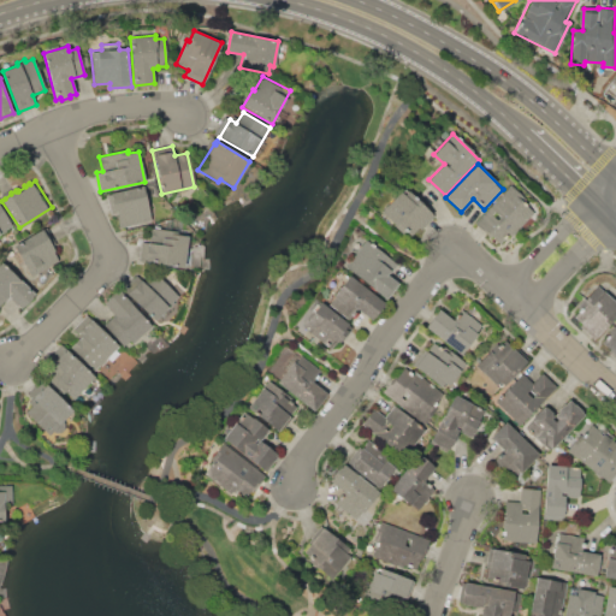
[(142,185),(150,220),(119,227),(116,211),(113,212),(108,194),(142,185)]
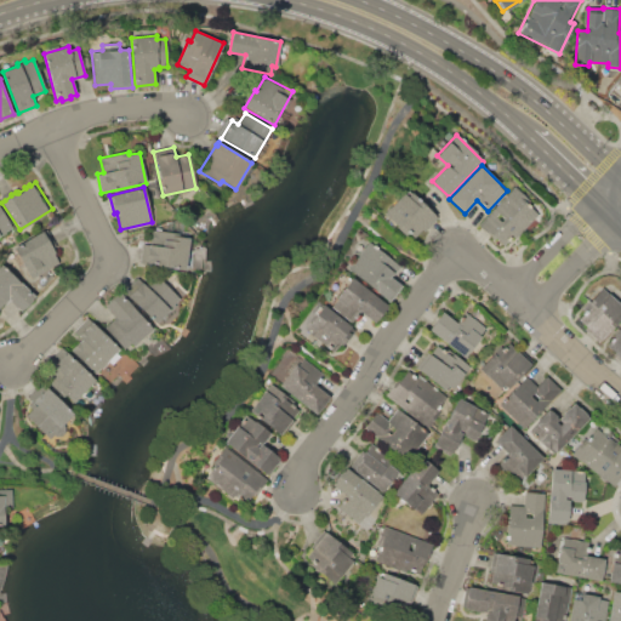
[(479,224),(516,187),(518,191),(520,188),(540,208),(502,246),(479,224)]
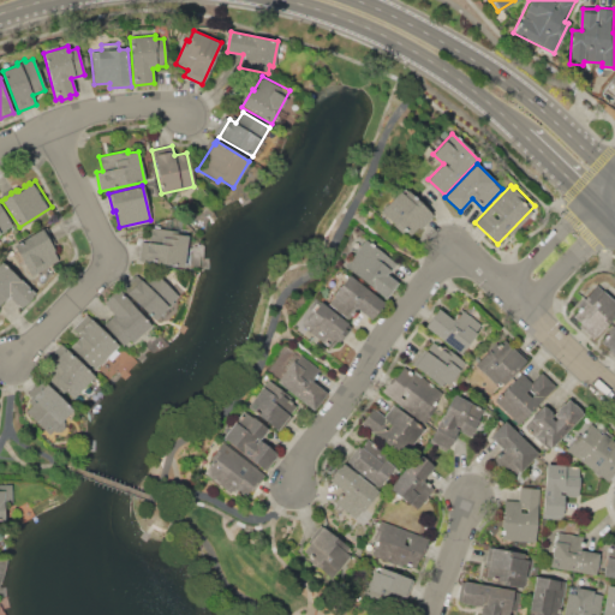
[(382,210),(400,191),(401,192),(404,190),(412,197),(413,195),(433,212),(410,237),(382,210)]
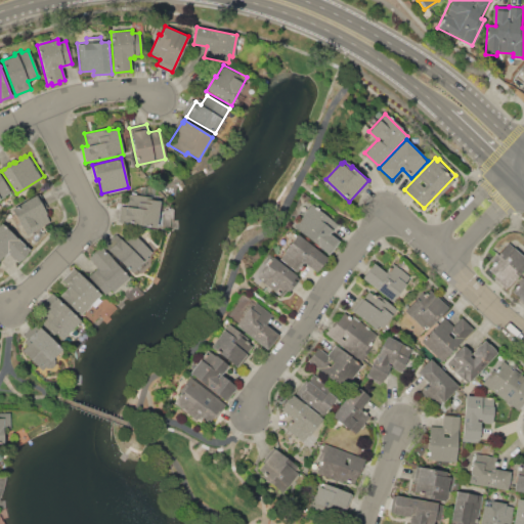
[(0,175),(10,191),(0,198),(0,175)]
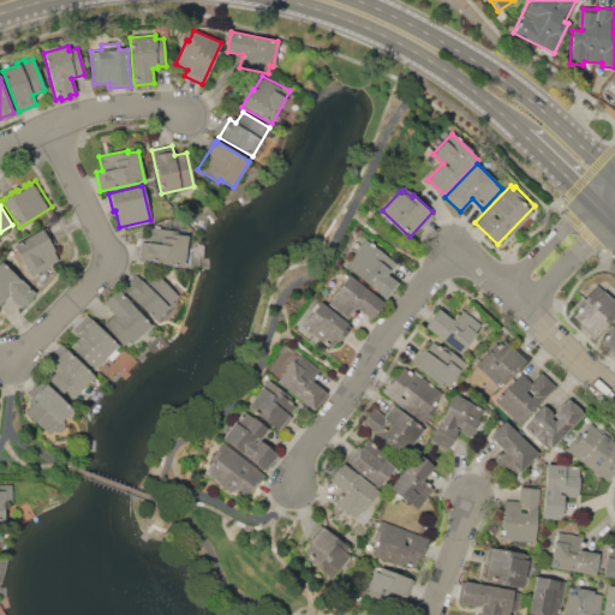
[(138,260),(143,226),(178,231),(178,234),(187,236),(184,267),(138,260)]
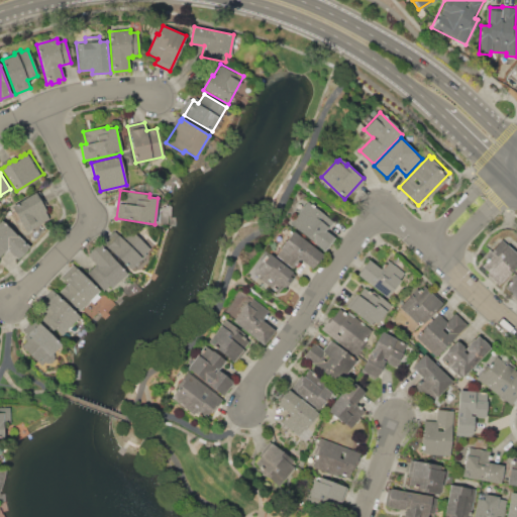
[(9,206),(39,191),(46,205),(43,207),(49,219),(25,232),(14,211),(12,212),(9,206)]
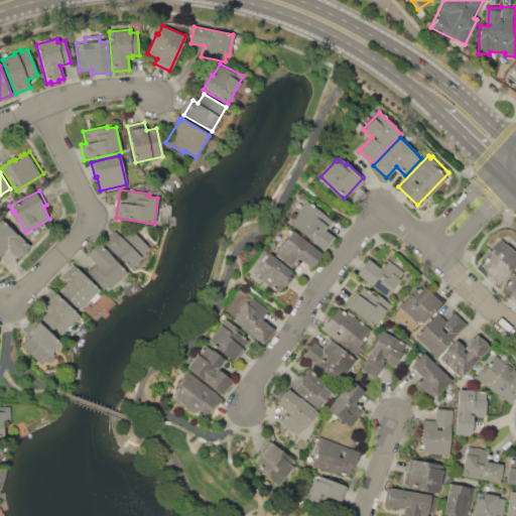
[(289,224),(306,201),(309,204),(310,203),(314,206),(313,207),(332,221),(325,230),(334,237),(325,250),(289,224)]
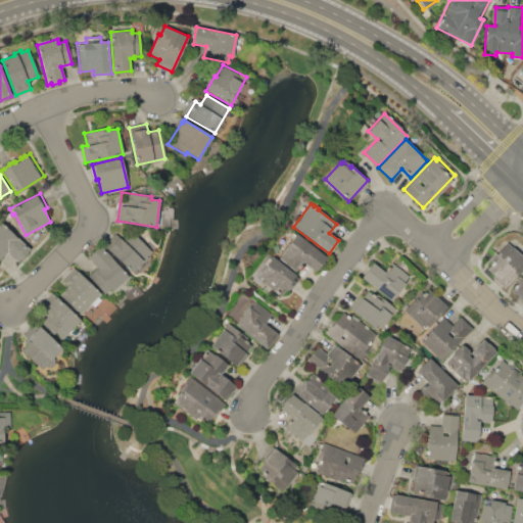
[(0,221),(30,249),(16,263),(7,254),(4,257),(3,256),(0,259),(0,221)]
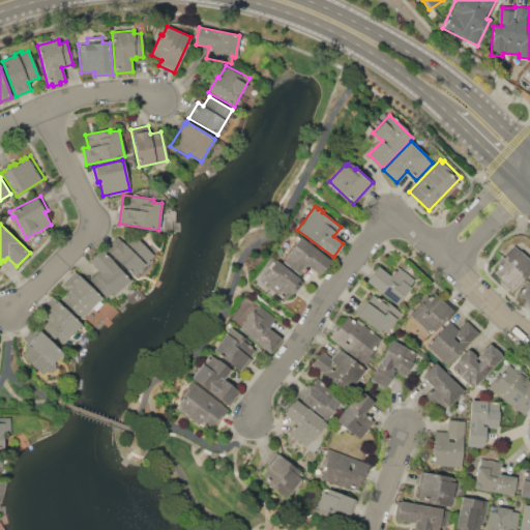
[(110,252),(122,240),(124,243),(134,234),(153,256),(133,275),(110,252)]
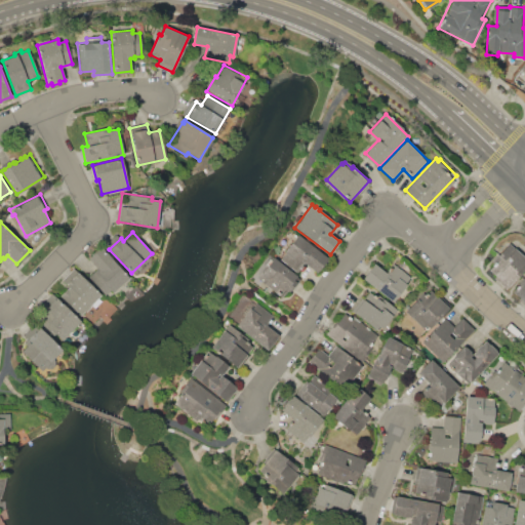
[(297,234),(328,257),(317,272),(305,263),(297,272),(281,259),(285,253),(284,252),(297,234)]
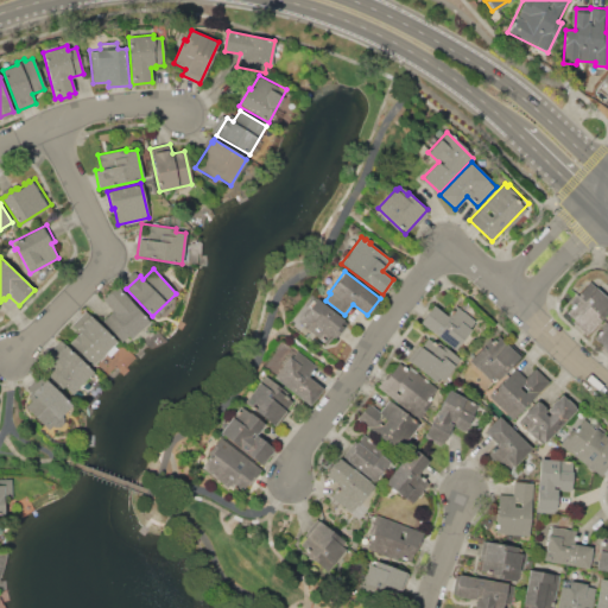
[(567,312),(578,299),(575,297),(590,282),(607,298),(607,303),(607,304),(607,311),(587,335),(572,322),(574,320),(567,312)]
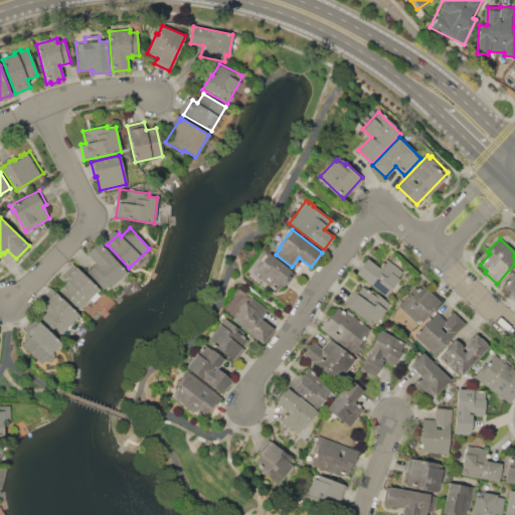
[(99,242),(126,272),(110,288),(107,285),(103,290),(87,273),(96,264),(93,261),(92,262),(89,258),(89,256),(87,254),(99,242)]
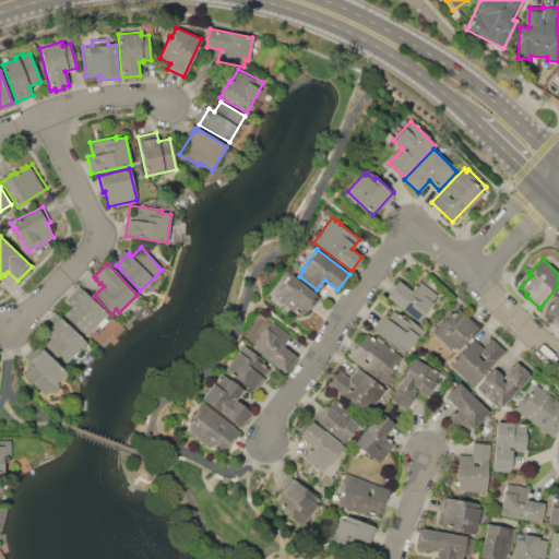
[(274,295),(284,282),(283,281),(289,273),(320,296),(304,318),(274,295)]
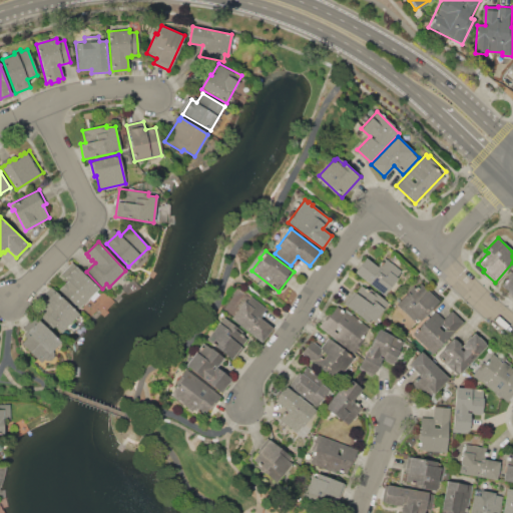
[(355,272),(366,258),(377,267),(384,258),(402,271),(384,295),(355,272)]
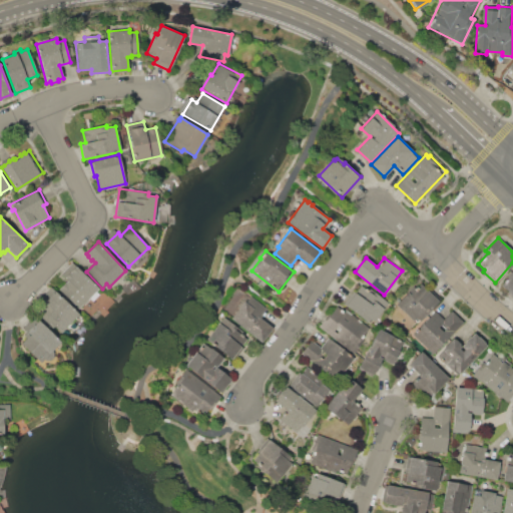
[(78,309),(58,290),(67,280),(64,278),(75,266),(98,288),(78,309)]
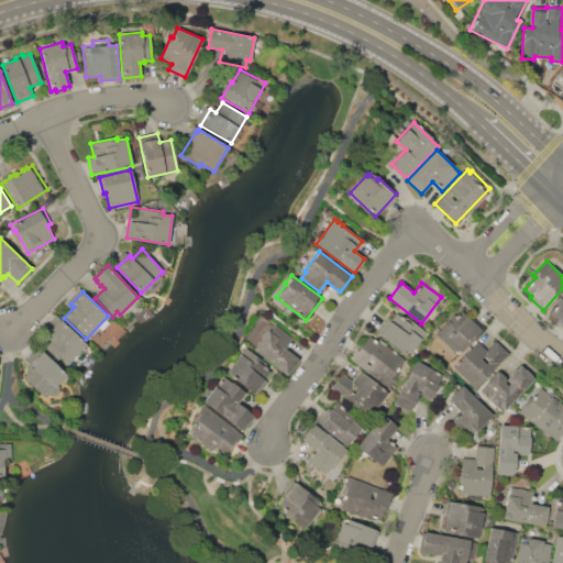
[(562,295),(562,326),(555,320),(558,318),(550,312),(562,295)]
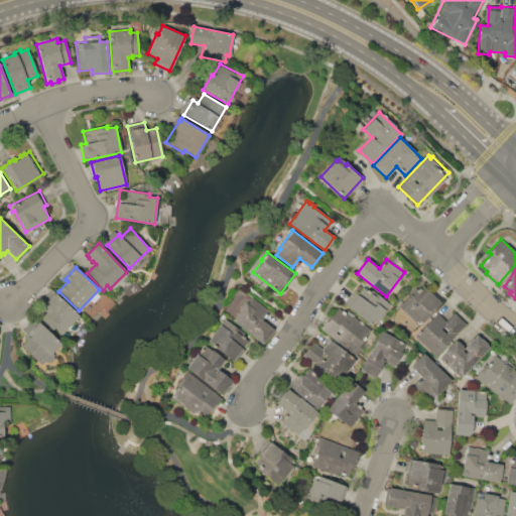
[(419,324),(416,320),(415,323),(398,306),(411,291),(414,294),(425,282),(442,299),(440,301),(441,302),(422,323),(421,321),(419,324)]
